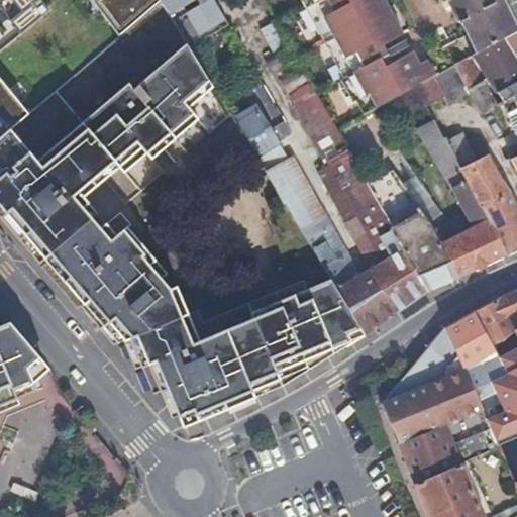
[(0,132),(0,150),(11,165),(23,180),(185,42),(168,15),(158,0),(157,0),(34,104),(0,132)]
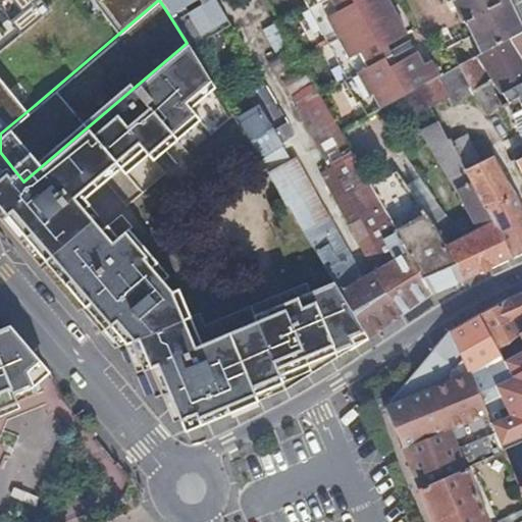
[(58,0),(47,9),(1,46),(29,80),(55,57),(48,47),(102,0),(58,0)]
